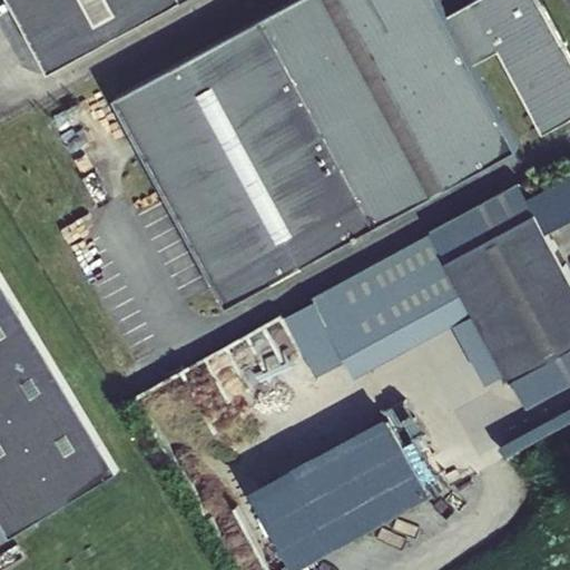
[(183,0),(10,0),(50,72),(183,0)]
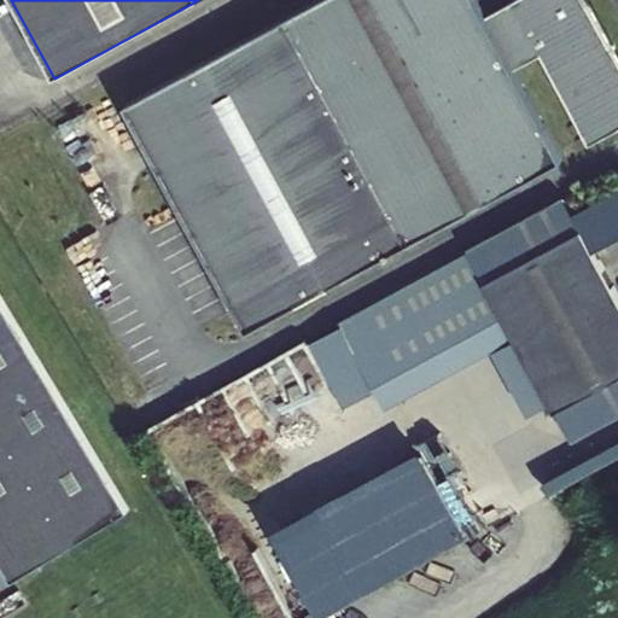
[(473,0),(321,0),(285,19),(404,245),(561,162),(514,73),(540,59),(588,149),(617,132),(617,65),(583,0),(522,0),(484,21),(473,0)]
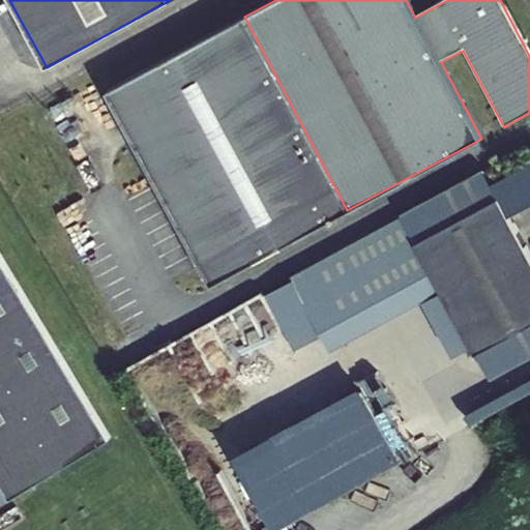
[(347,210),(244,17),(109,90),(211,282),(347,210)]
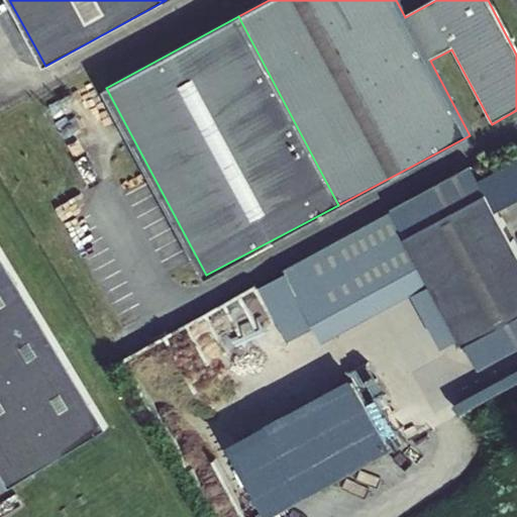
[(438,295),(516,251),(516,244),(491,195),(409,238),(438,295)]
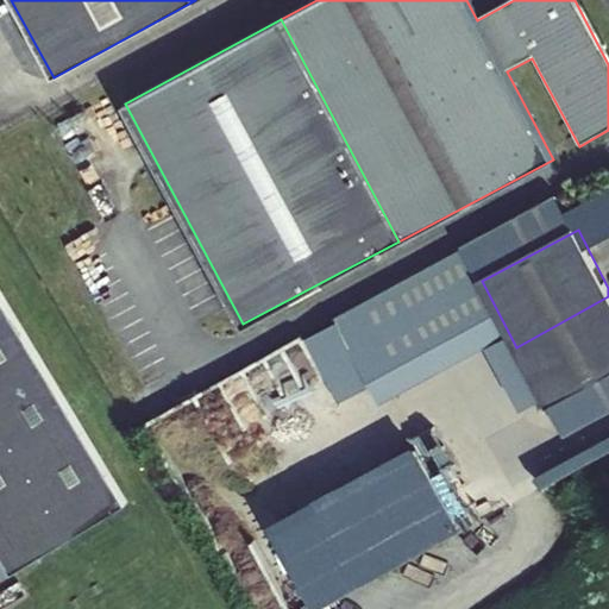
[(608,296),(516,347),(550,410),(608,377),(608,296)]
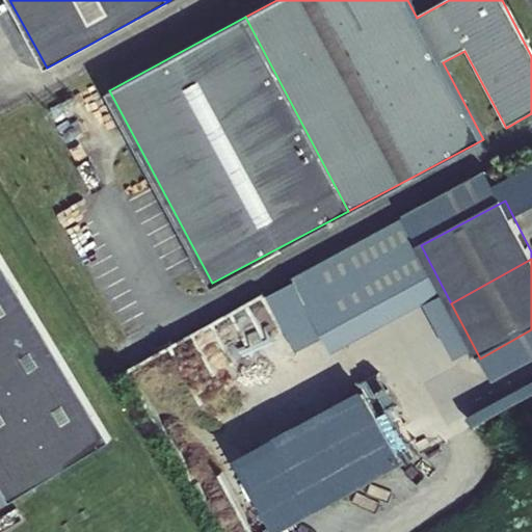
[(0,493),(6,504),(106,444),(0,264),(0,493)]
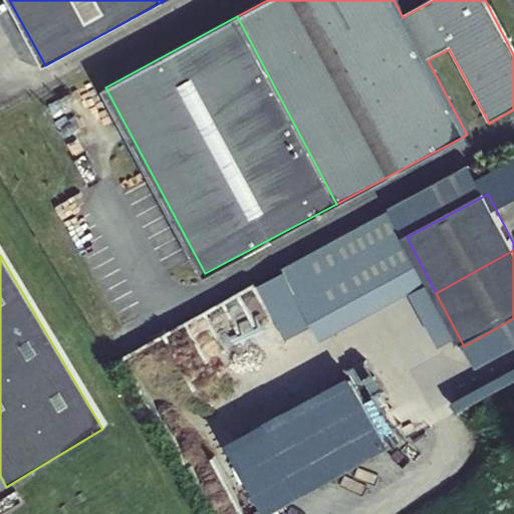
[(338,383),(354,418),(373,409),(388,439),(407,430),(394,404),(395,404),(376,365),(338,383)]
